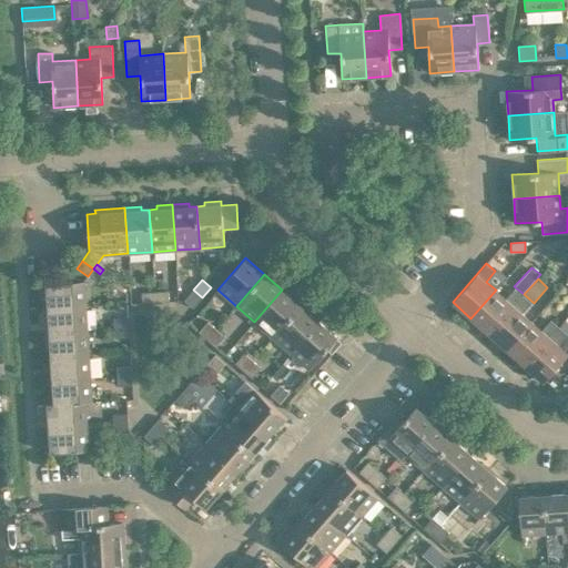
[(46,284),(47,308),(85,306),(84,281),(46,284)]
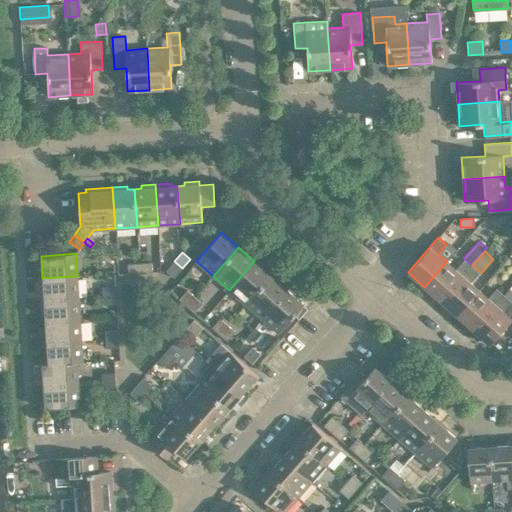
[(447,261),(424,287),(441,301),(471,266),(463,260),(455,269),(447,261)]
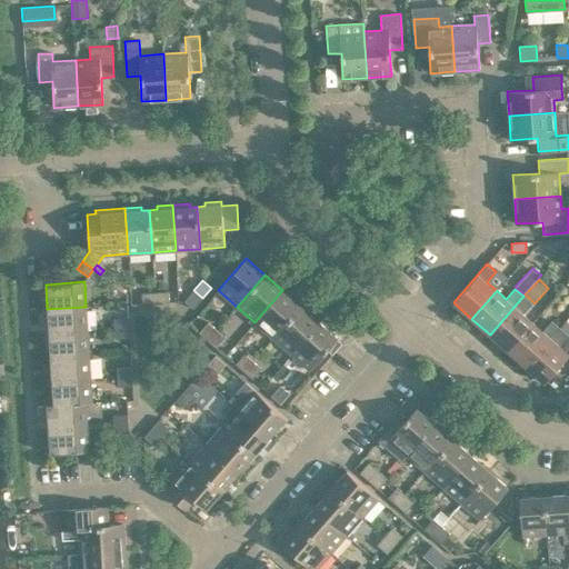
[(185,301),(193,309),(202,298),(193,290),(185,301)]
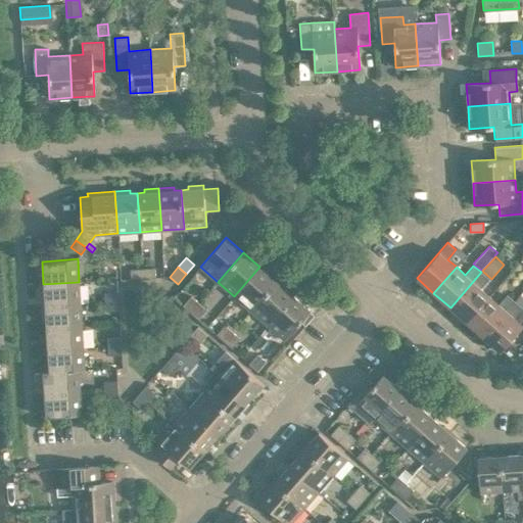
[(234,296),(250,311),(276,281),(259,267),(234,296)]
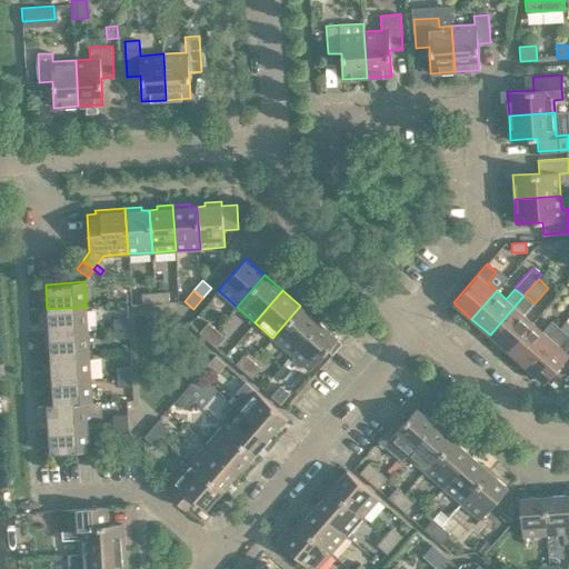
[(155,292),(156,303),(169,302),(168,291),(155,292)]
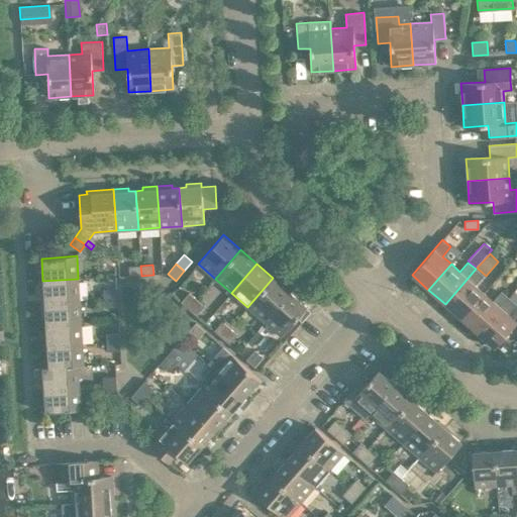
[(141,276),(140,266),(128,267),(129,277),(141,276)]
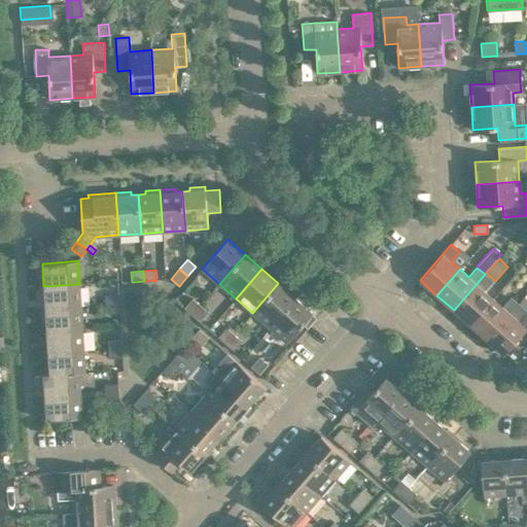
[(454,310),(470,324),(493,299),(484,290),(492,281),(485,274),(454,310)]
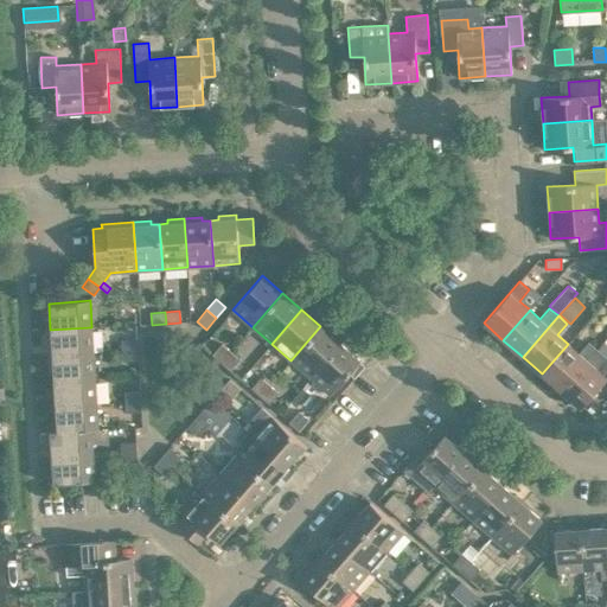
[(291,360),(311,377),(340,343),(320,326),(291,360)]
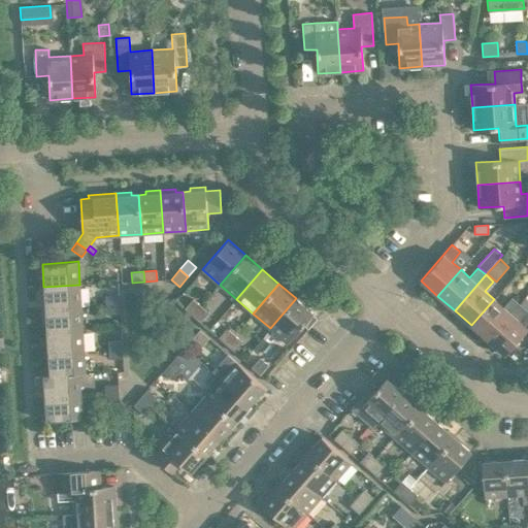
[(79,285),(43,287),(45,308),(81,306),(79,285)]
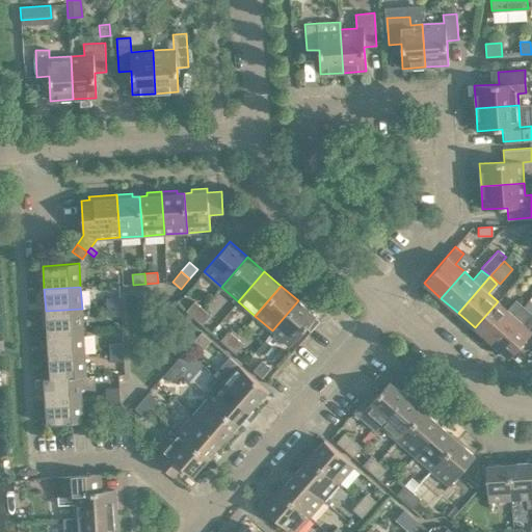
[(107,307),(121,307),(120,297),(106,298),(107,307)]
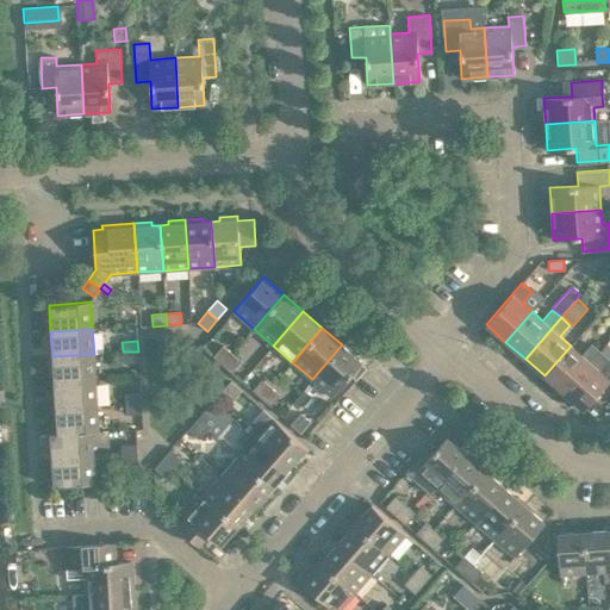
[(582,355),(571,346),(545,375),(564,392),(599,352),(591,343),(582,355)]
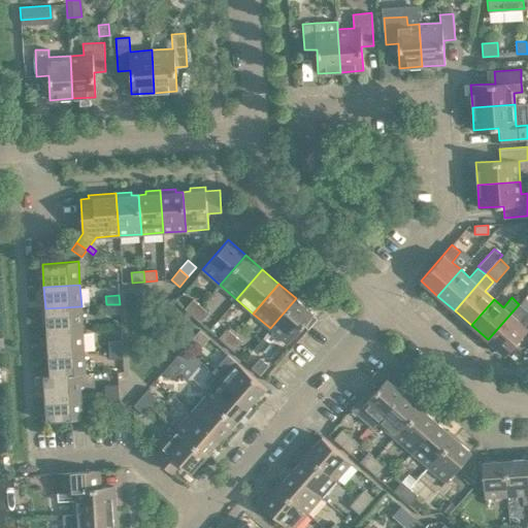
[(527,299),(525,297),(519,304),(525,309),(526,309),(527,307),(527,299)]
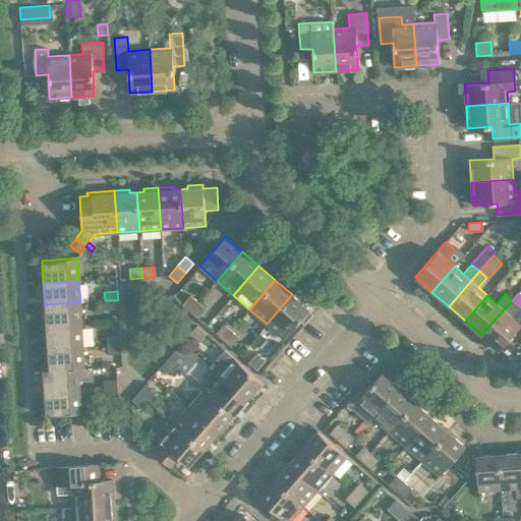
[(292,294),(267,324),(283,339),(299,321),(308,310),(308,309),(292,294)]
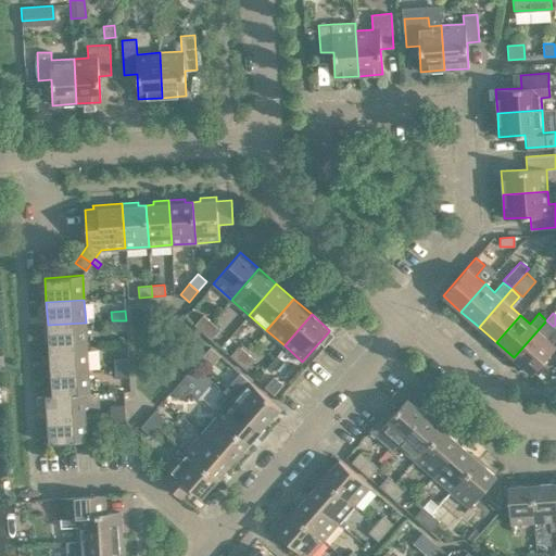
[(202,332),(211,321),(203,315),(194,325),(202,332)]
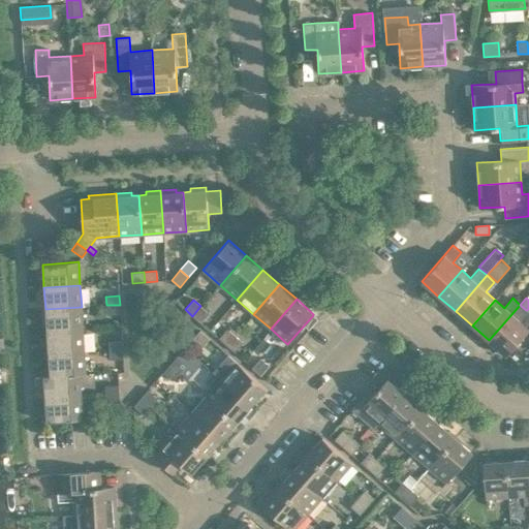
[(120,305),(106,305),(107,315),(120,314),(120,305)]
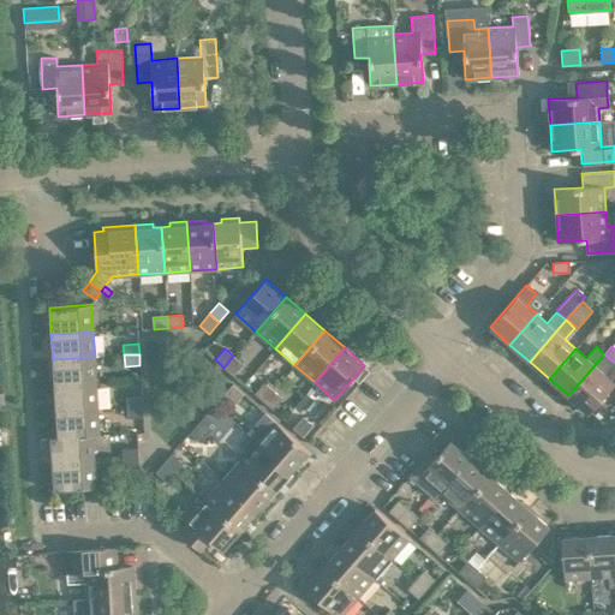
[(604,354),(568,395),(589,413),(614,383),(604,372),(614,362),(613,360),(611,360),(604,354)]
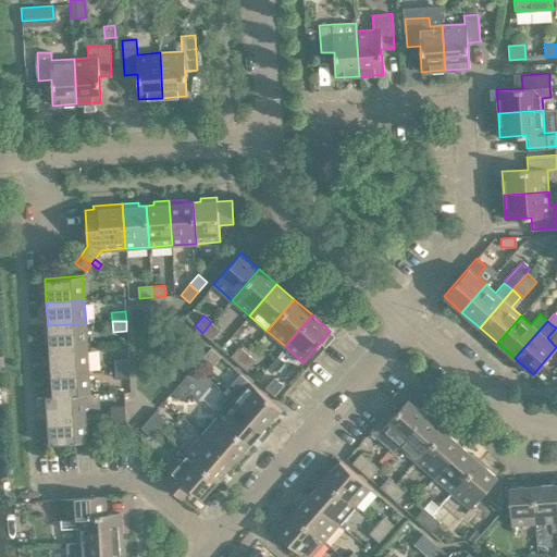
[(211,322),(202,333),(211,339),(220,330),(211,322)]
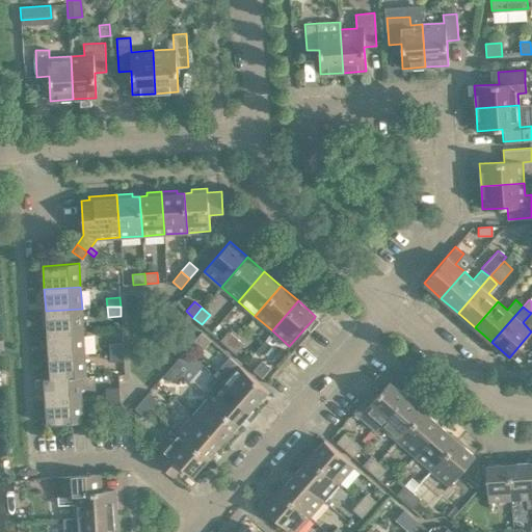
[(46,311),(47,334),(83,331),(82,309),(46,311)]
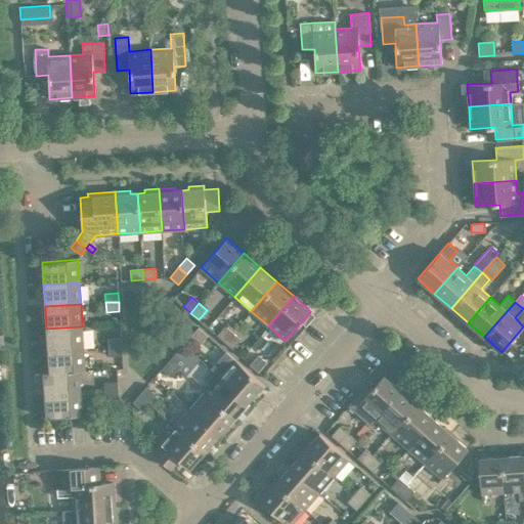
[(310,312),(301,322),(306,326),(314,316),(310,312)]
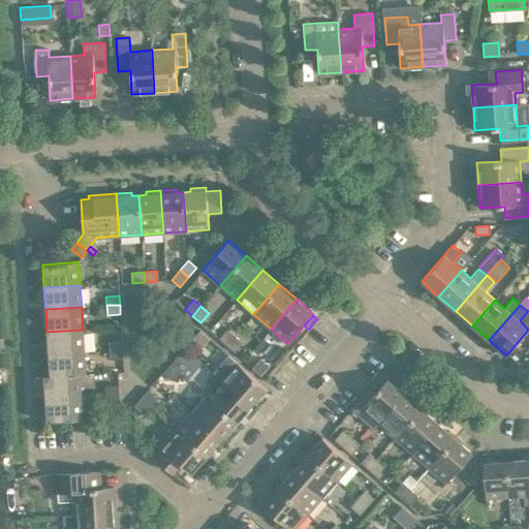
[(226,345),(235,336),(226,329),(218,338),(226,345)]
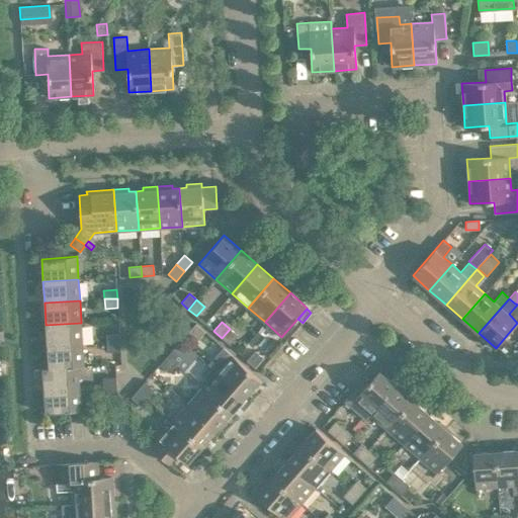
[(46,325),(48,346),(82,344),(81,323),(46,325)]
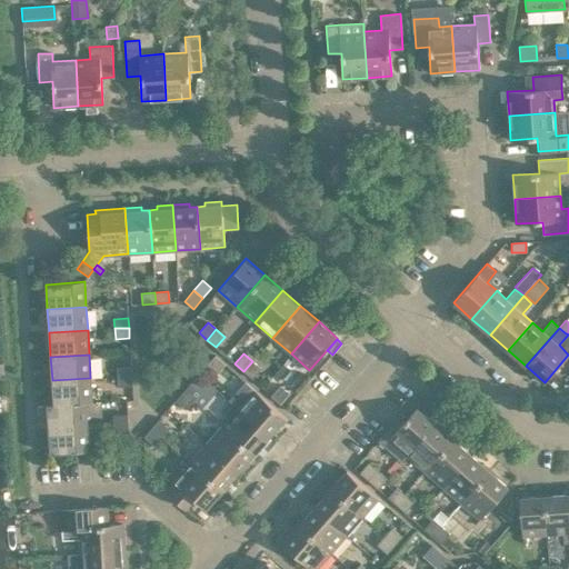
[(215,356),(207,365),(218,373),(226,365),(215,356)]
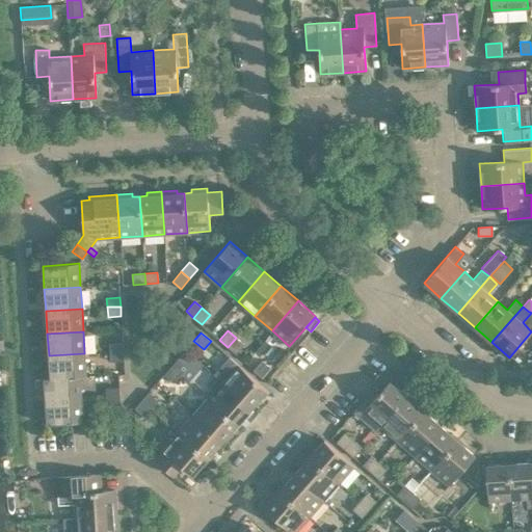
[(236,338),(228,347),(236,354),(244,345),(236,338)]
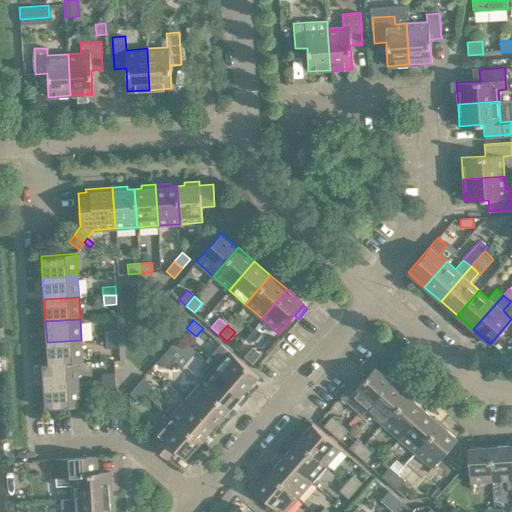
[(106,338),(118,338),(118,329),(105,330),(106,338)]
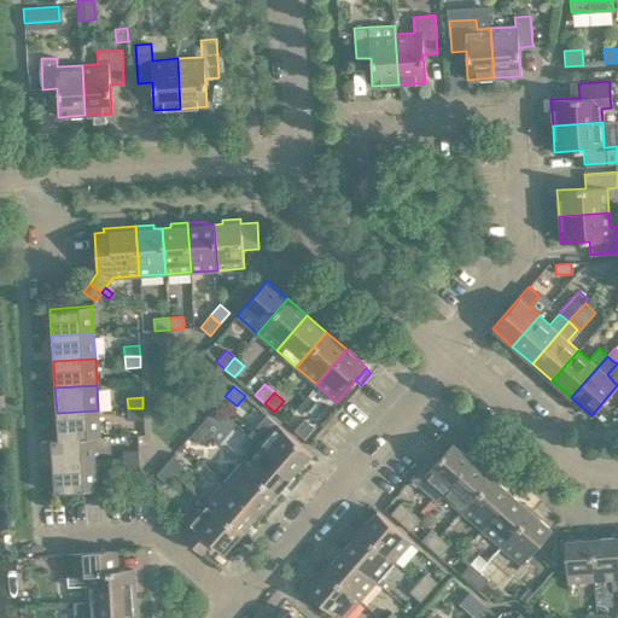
[(143,408),(128,408),(128,420),(144,419),(143,408)]
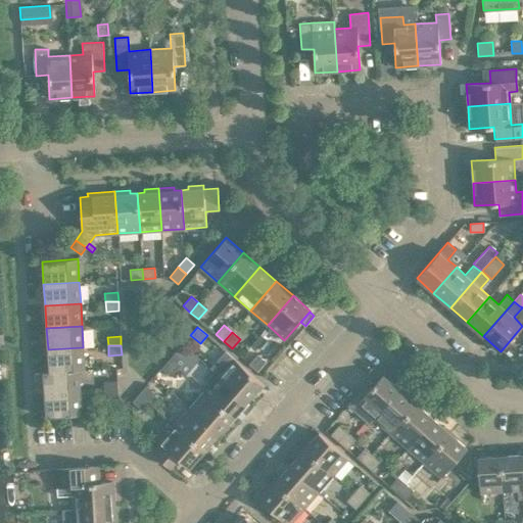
[(83,347),(48,349),(49,371),(79,371),(85,370),(83,347)]
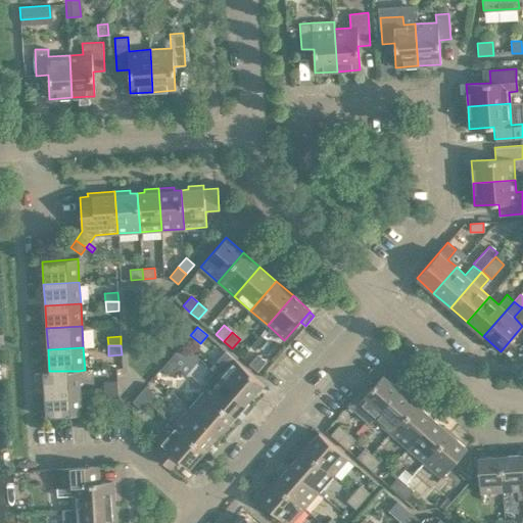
[(169,361),(178,369),(185,361),(175,352),(169,361)]
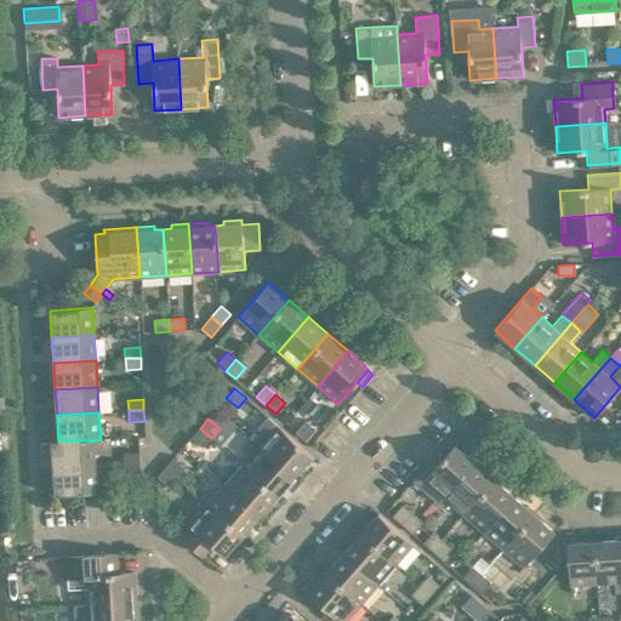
[(296,433),(306,440),(315,429),(306,421),(296,433)]
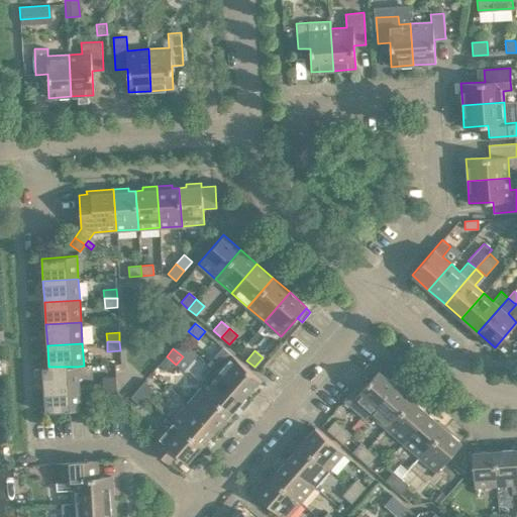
[(230,353),(216,371),(244,396),(260,379),(230,353)]
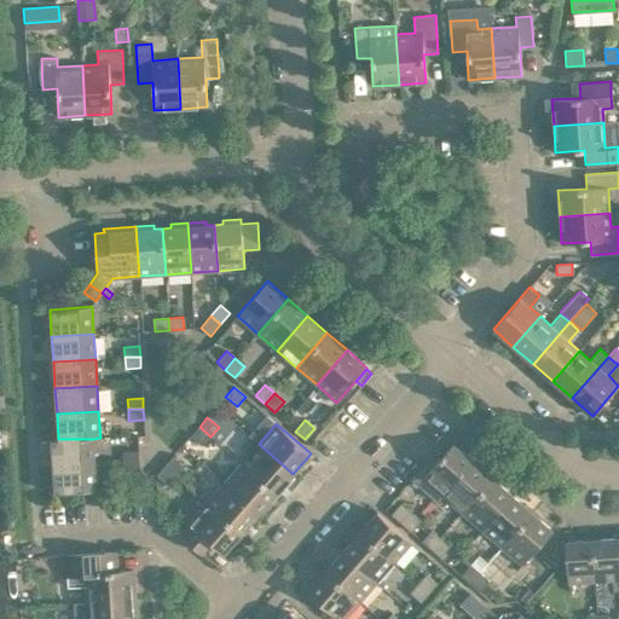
[(210,437),(200,427),(191,435),(202,445),(210,437)]
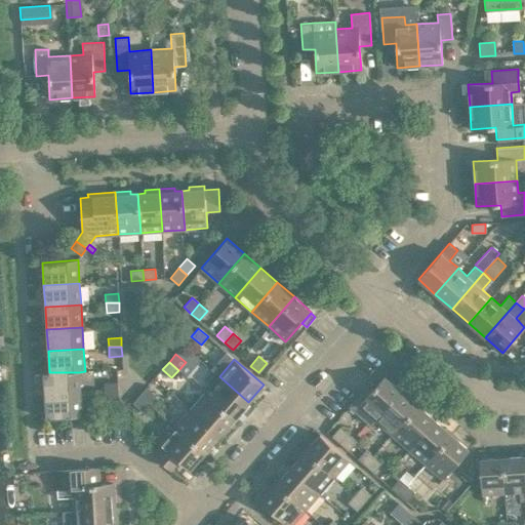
[(44,396),(80,394),(79,372),(49,372),(43,373),(44,396)]
